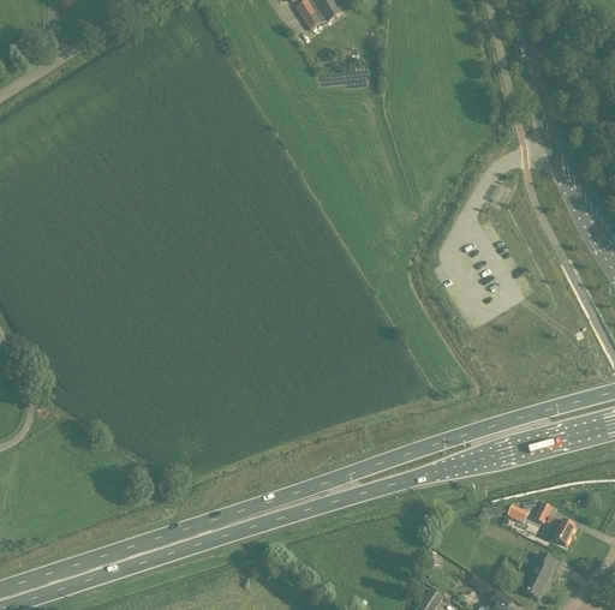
[(342,11),(335,0),(303,0),(296,5),(310,28),(324,18),(326,21),(342,11)]
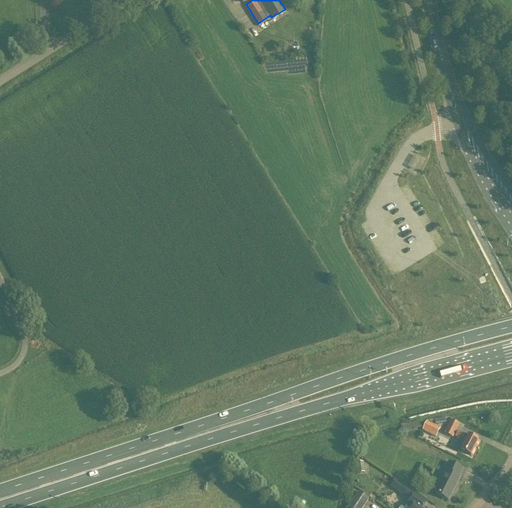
[(416,167),(423,155),(416,151),(410,164),(416,167)]
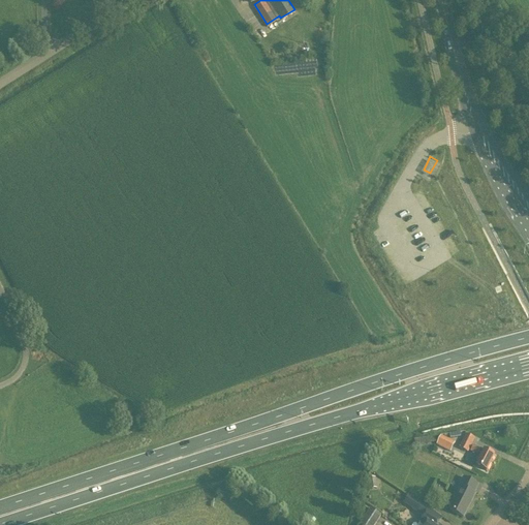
[(465,430),(461,439),(458,438),(455,442),(459,444),(468,449),(475,435),(465,430)]
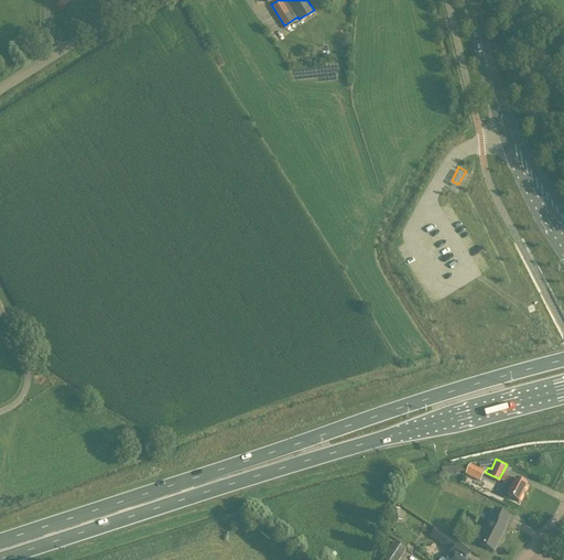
[(469,462),(465,471),(480,478),(485,470),(469,462)]
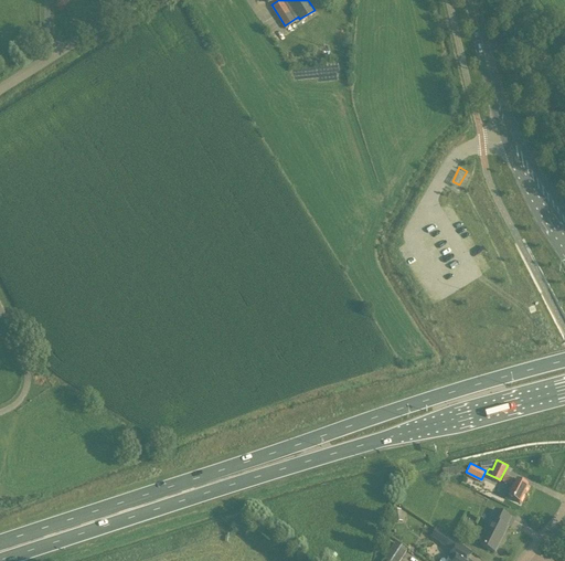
[(526,485),(515,478),(504,473),(501,479),(509,483),(508,486),(511,487),(508,495),(519,500),(526,485)]
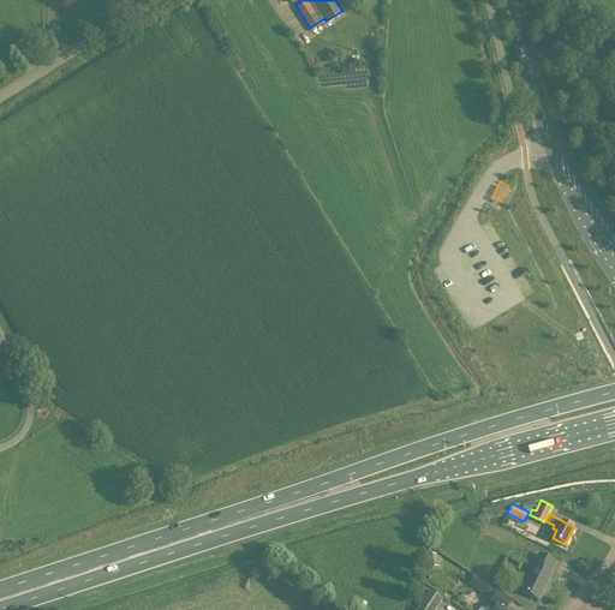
[(550,570),(555,561),(538,552),(532,563),(535,564),(523,590),(538,597),(551,570),(550,570)]
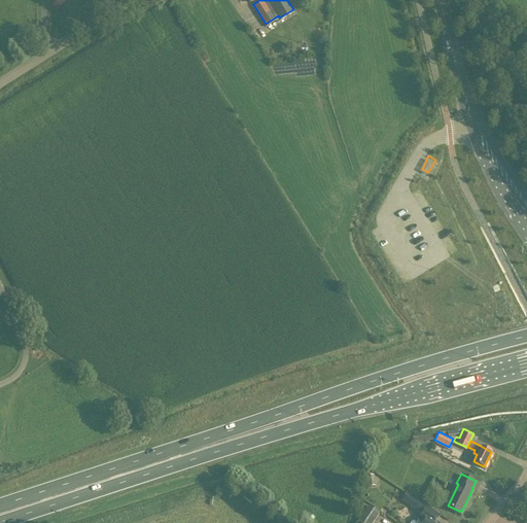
[(440,522),(427,514),(431,507),(407,490),(401,498),(419,510),(418,512),(420,513),(417,517),(422,520),(420,522),(440,522)]
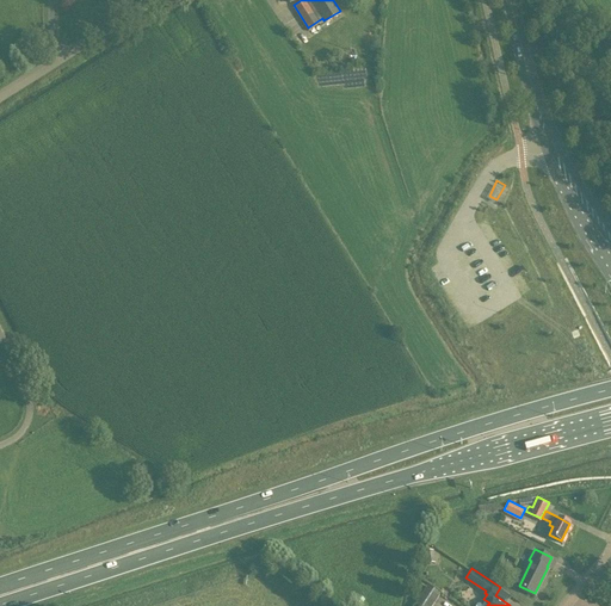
[(430,605),(440,592),(427,583),(411,605),(430,605)]
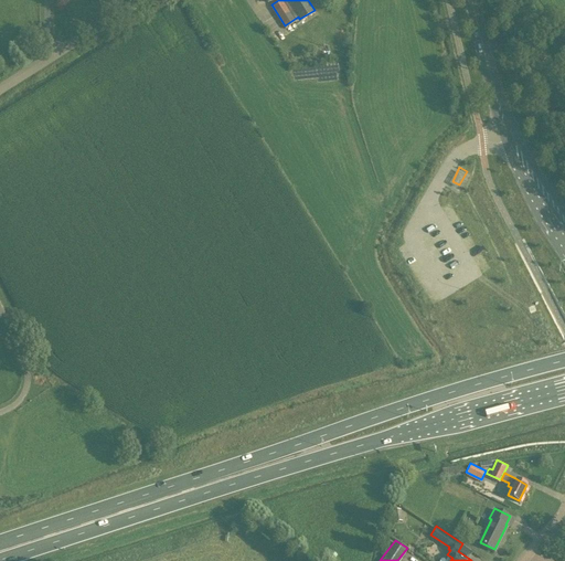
[(320,558),(320,559),(318,560),(336,560),(341,556),(337,552),(329,547),(320,558)]
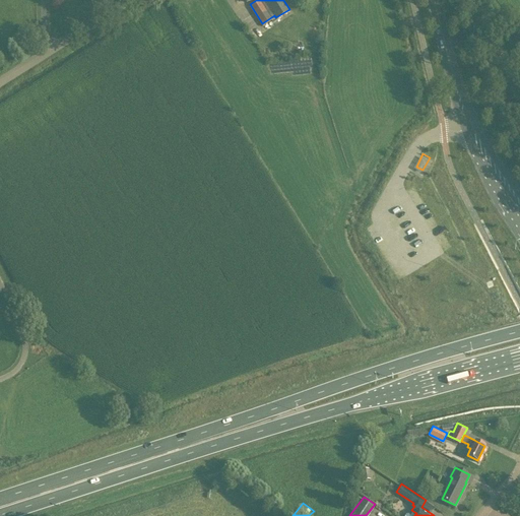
All buildings are outlined.
